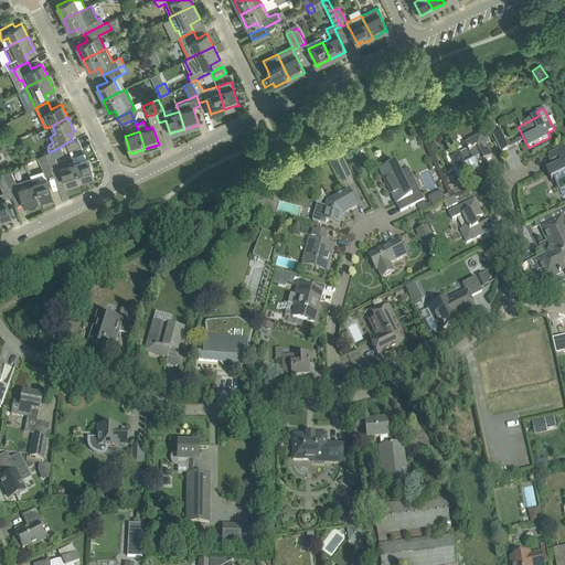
[(510,149),(504,139),(501,131),(493,136),(501,152),(510,149)]
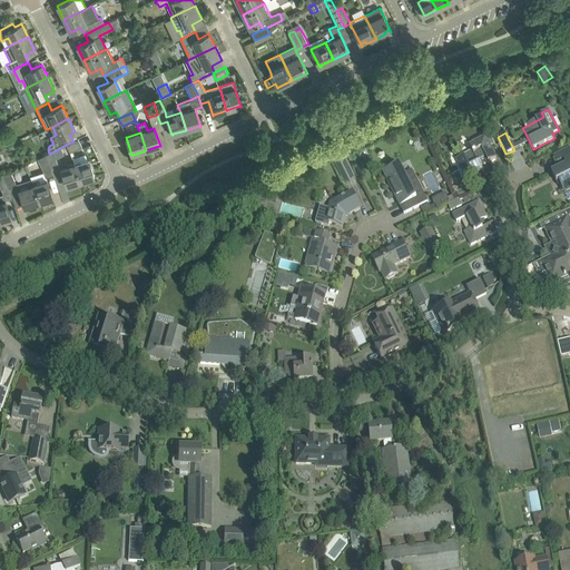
[(426,148),(421,137),(411,143),(415,153),(426,148)]
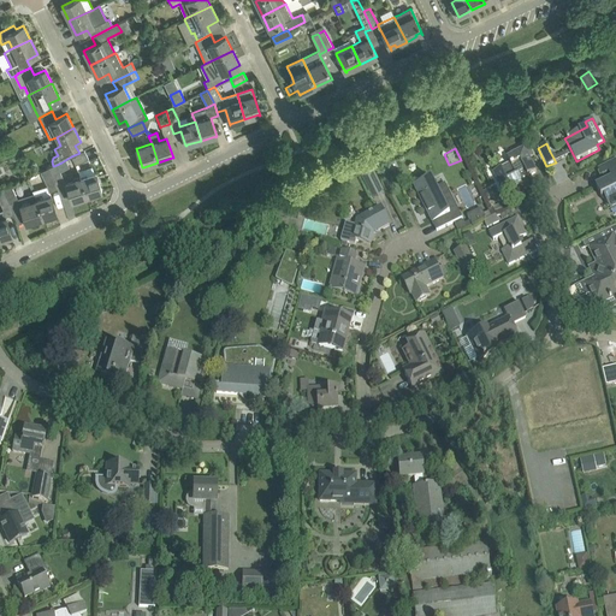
[(537,172),(531,163),(525,149),(508,159),(510,164),(493,172),(504,193),(523,183),(522,181),(537,172)]
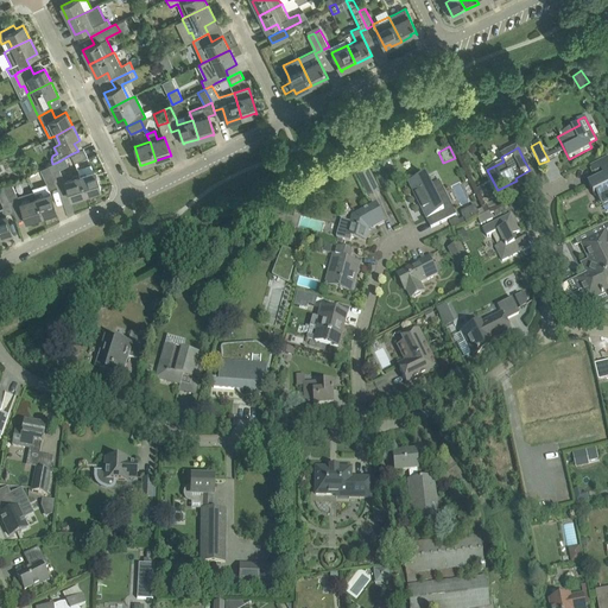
[(75,163),(76,162),(87,157),(83,149),(78,151),(70,154),(75,163)]
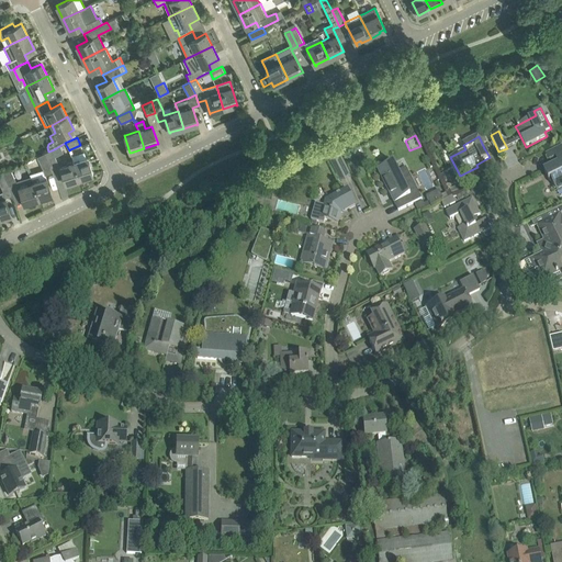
[(551,167),(543,170),(549,181),(551,180),(558,193),(561,191),(561,145),(552,150),(546,154),(549,160),(555,157),(559,163),(551,167)]
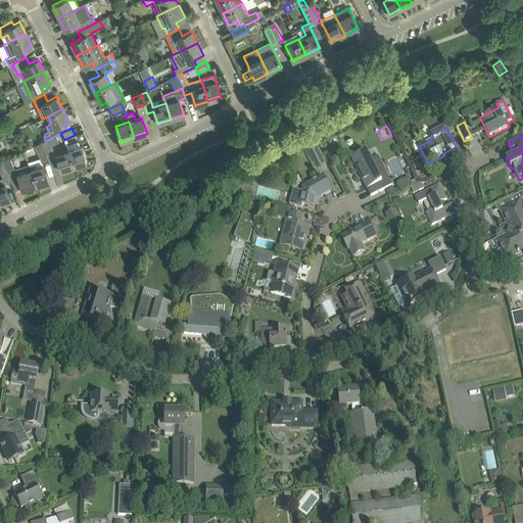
[(48,154),(54,150),(48,140),(45,141),(42,143),(48,154)]
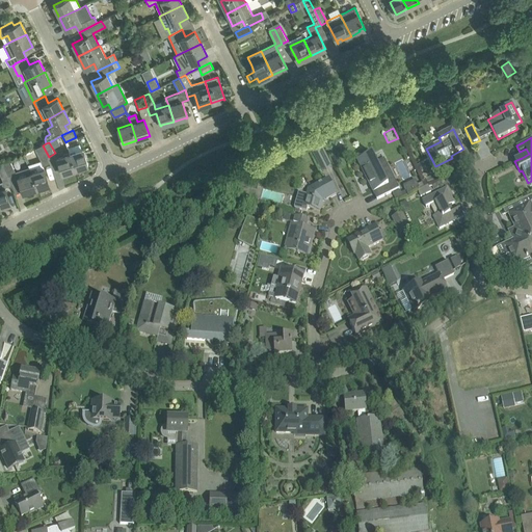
[(321,144),(313,149),(322,167),(330,162),(321,144)]
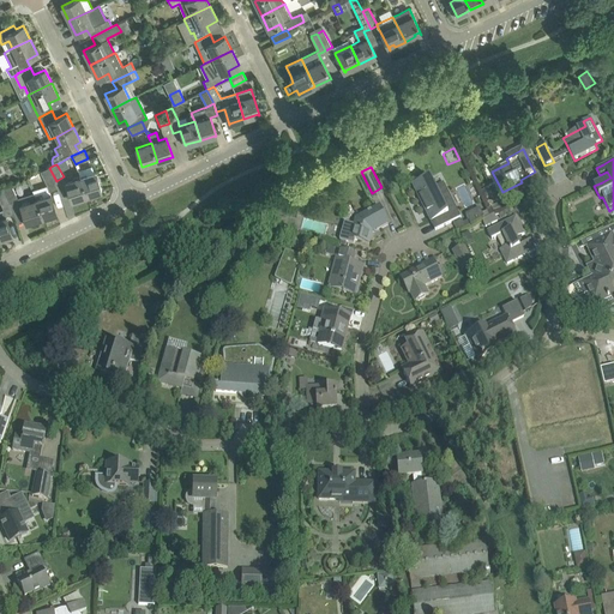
[(55,181),(56,181),(49,168),(41,172),(46,184),(49,191),(58,188),(55,181)]
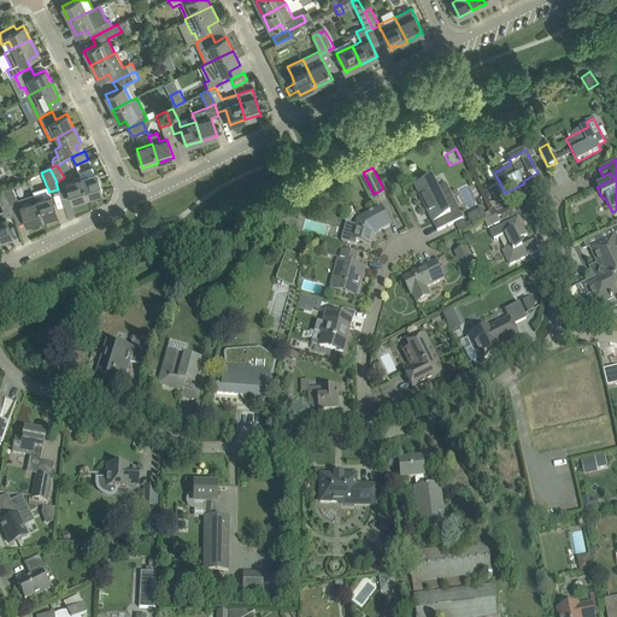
[(81,177),(87,197),(101,193),(103,193),(97,172),(81,177)]
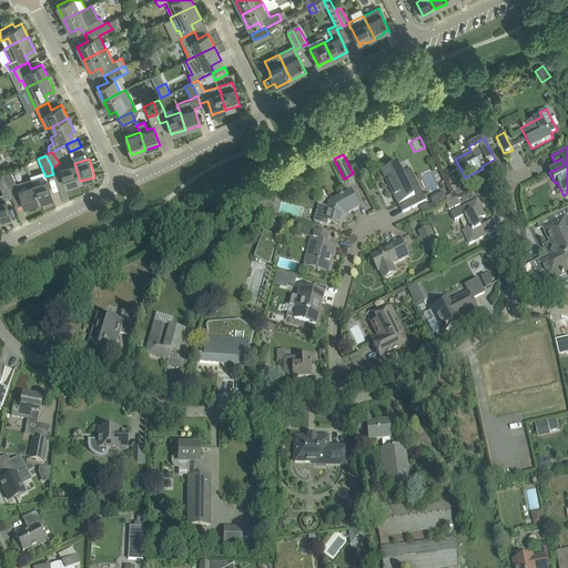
[(67,185),(80,181),(74,163),(60,168),(66,186),(67,186),(67,185)]
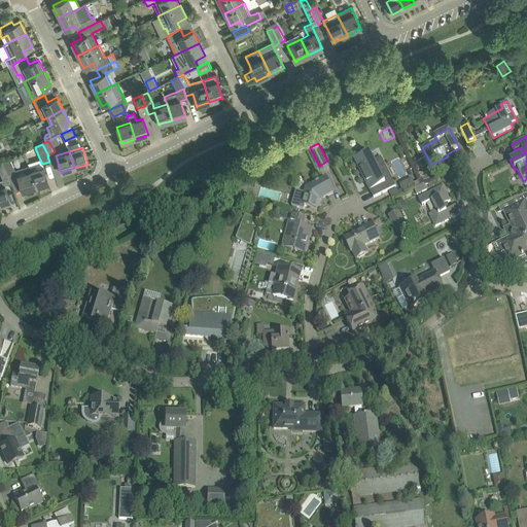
[(381,157),(374,161),(370,151),(354,159),(359,169),(367,185),(370,184),(372,189),(370,190),(374,198),(395,187),(387,170),(385,171),(383,166),(385,165),(381,157)]
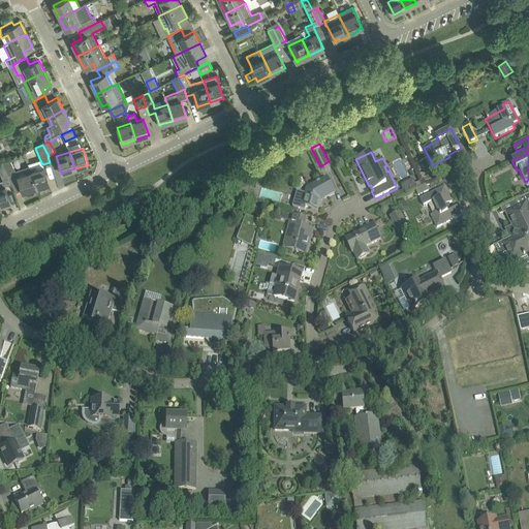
[(18,177),(18,176),(10,160),(3,163),(10,179),(18,177)]
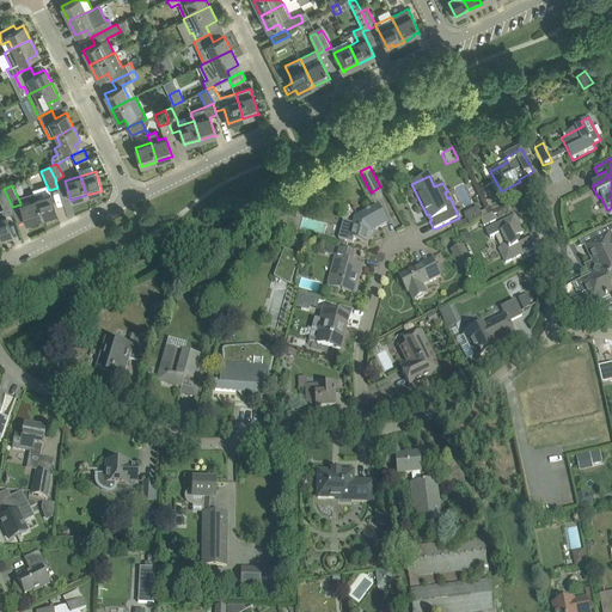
[(14,213),(12,207),(4,189),(0,190),(0,201),(4,209),(0,210),(0,238),(11,234),(11,236),(12,236),(6,215),(14,213)]
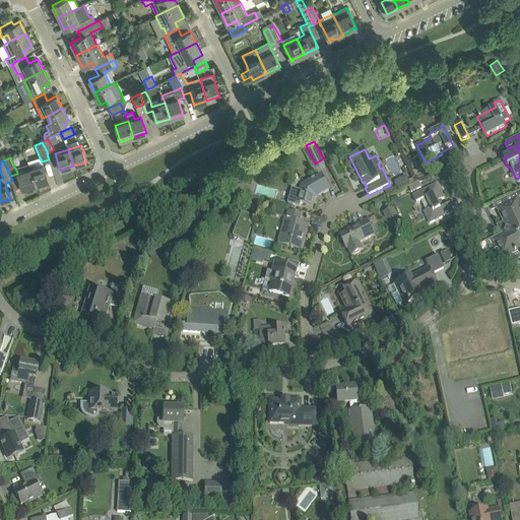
[(28,164),(14,168),(17,173),(17,174),(22,189),(23,189),(23,188),(36,184),(29,166),(28,164)]
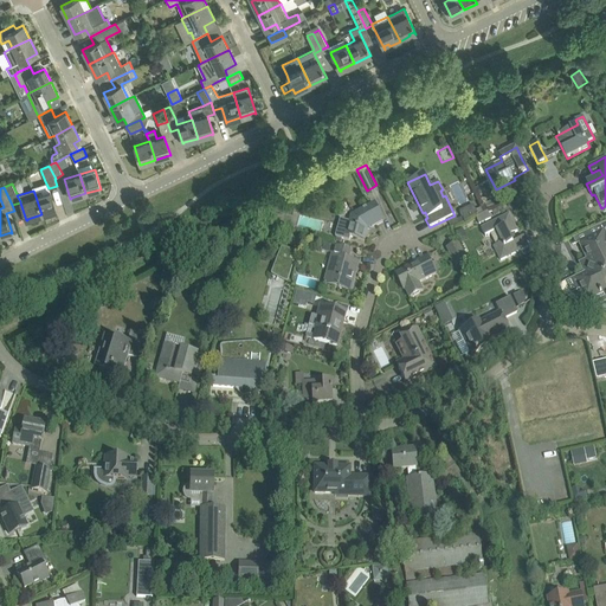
[(50,191),(42,194),(40,191),(34,193),(42,214),(55,211),(56,211),(57,211),(50,191)]
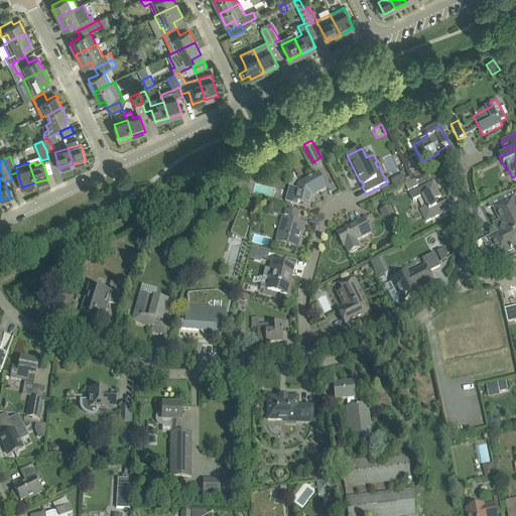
[(313,196),(327,188),(319,174),(300,183),(303,188),(299,189),(289,187),(285,203),(298,206),(299,202),(310,205),(313,196)]
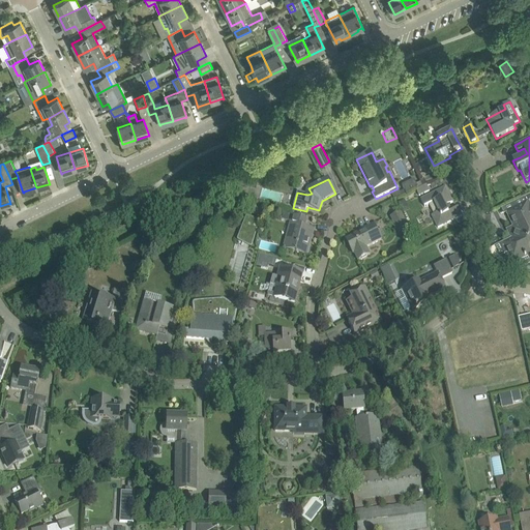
[(439,179),(430,183),(432,187),(441,183),(439,179)]
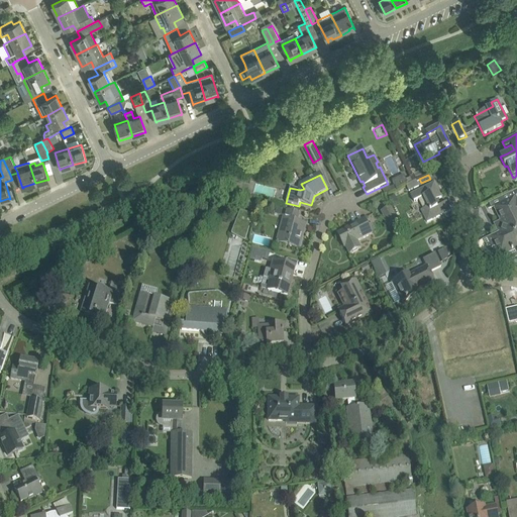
[(406,186),(409,191),(419,187),(417,181),(413,183),(410,184),(406,186)]
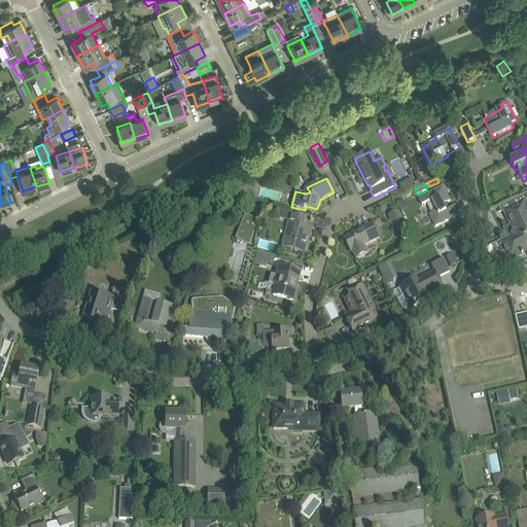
[(433,190),(418,199),(422,206),(426,204),(431,214),(429,215),(435,226),(444,222),(453,218),(449,211),(450,210),(446,204),(450,202),(443,186),(433,190)]
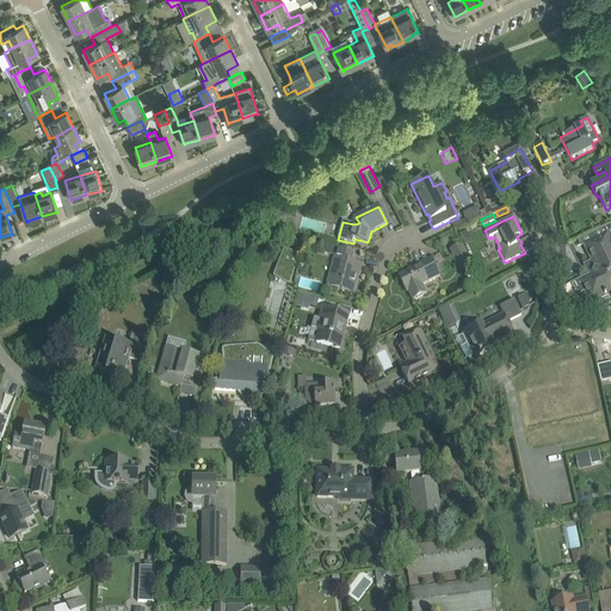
[(460,218),(451,223),(455,232),(466,227),(469,224),(467,220),(462,222),(460,218)]
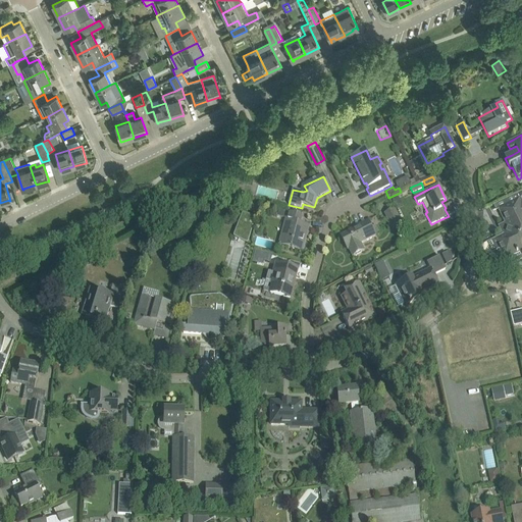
[(521,194),(512,199),(514,202),(499,210),(505,223),(504,224),(505,228),(501,230),(503,236),(486,244),(491,253),(500,249),(505,259),(508,258),(511,265),(521,259),(521,255),(521,252),(521,251),(521,194)]
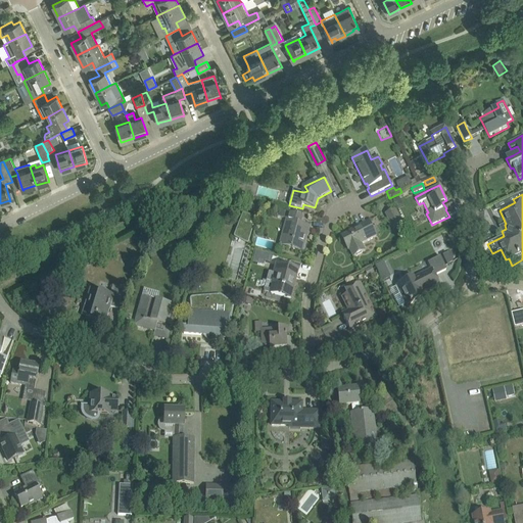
[(403,225),(396,209),(385,215),(389,222),(388,223),(391,230),(403,225)]
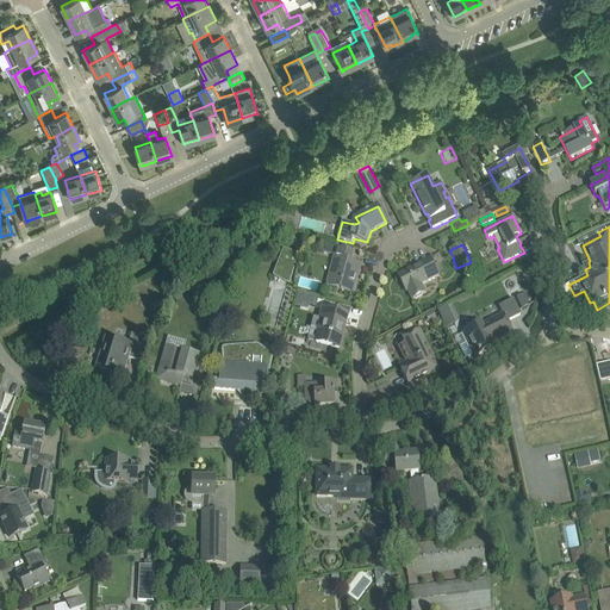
[(282,249),(273,274),(272,275),(273,277),(287,284),(288,284),(290,284),(290,282),(297,255),(297,254),(297,253),(285,248),(284,248),(282,249)]
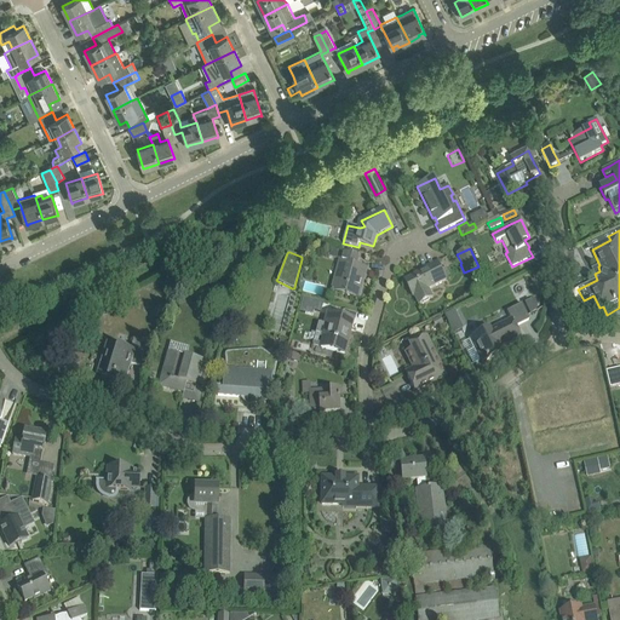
[(359,258),(348,254),(343,253),(332,292),(360,299),(367,270),(356,268),(359,258)]
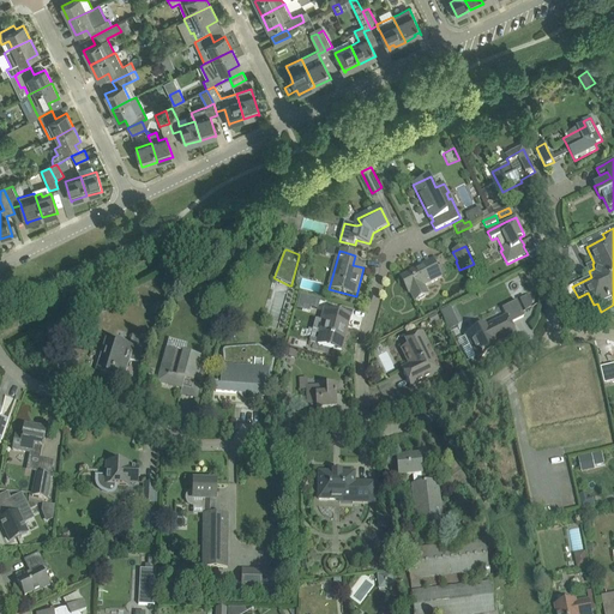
[(433,263),(402,278),(410,295),(411,294),(415,302),(426,296),(428,295),(425,287),(441,278),(441,277),(437,268),(433,260),(432,262),(433,263)]
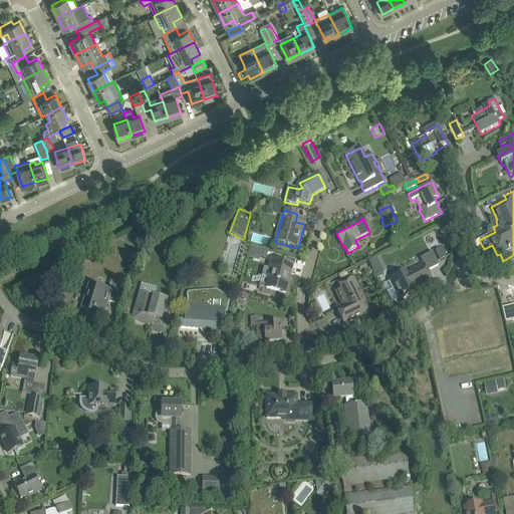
[(390,281),(396,291),(400,300),(416,293),(413,288),(431,279),(427,271),(439,265),(432,252),(421,258),(425,265),(406,274),(406,273),(390,281)]
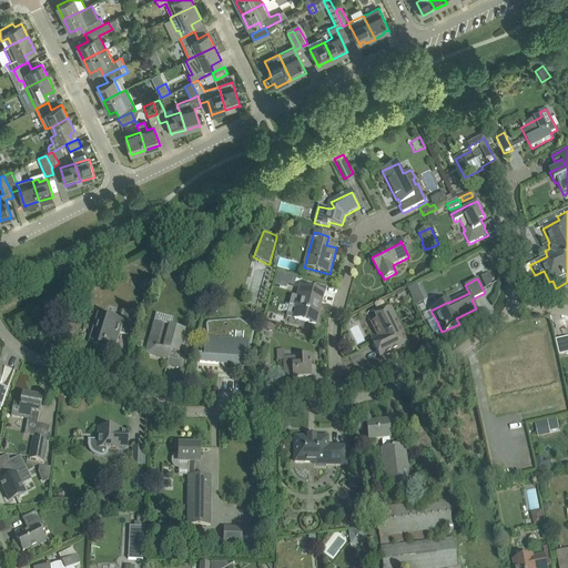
[(324,294),(313,291),(300,287),(296,297),(298,298),(294,317),(315,324),(316,323),(313,323),(317,305),(321,306),(324,294)]
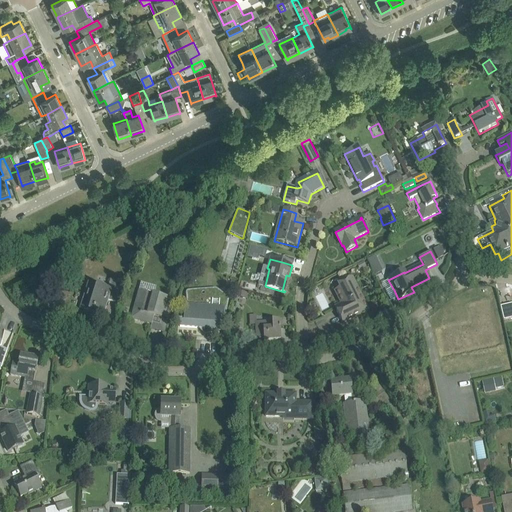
[(364,261),(356,265),(359,270),(362,268),(363,270),(367,268),(366,266),(364,261)]
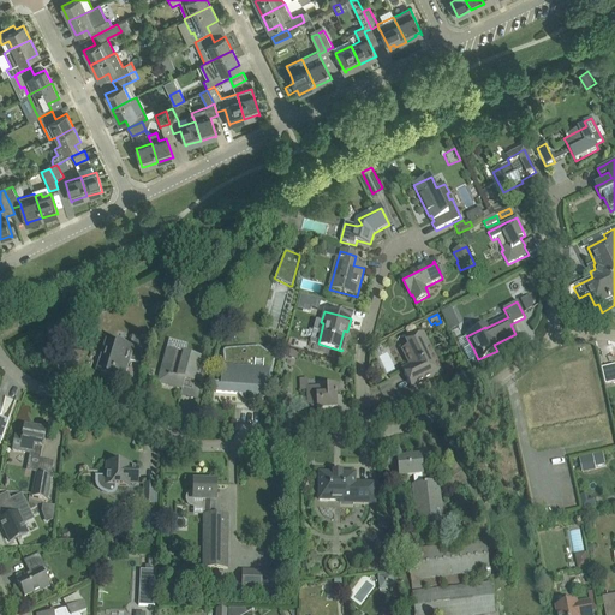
[(412,388),(442,374),(423,334),(411,340),(413,345),(402,351),(410,366),(402,370),(412,388)]
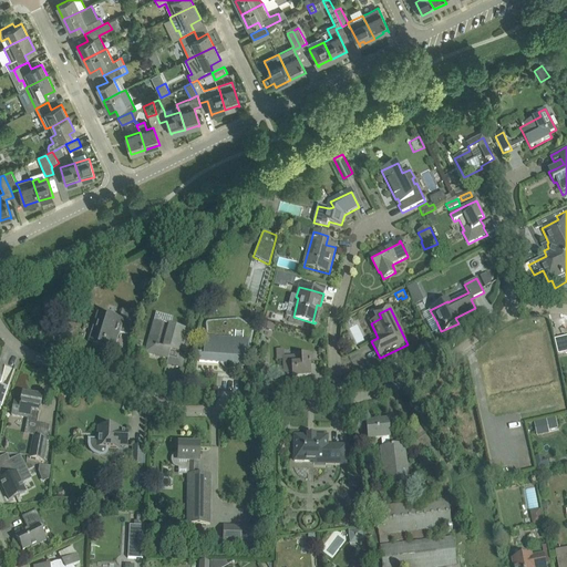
[(129,334),(132,325),(135,313),(122,310),(119,320),(98,313),(93,326),(94,326),(94,325),(99,326),(92,344),(113,351),(112,358),(120,332),(129,334)]
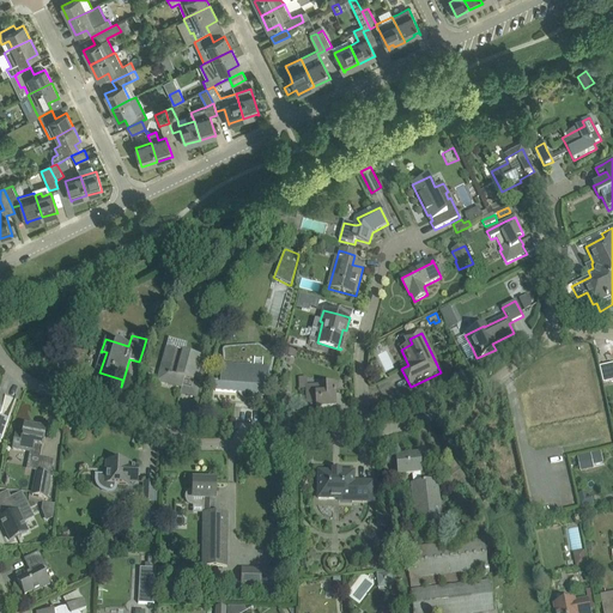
[(201,383),(205,369),(198,366),(200,357),(167,349),(157,382),(170,386),(171,381),(183,384),(184,380),(201,383)]
